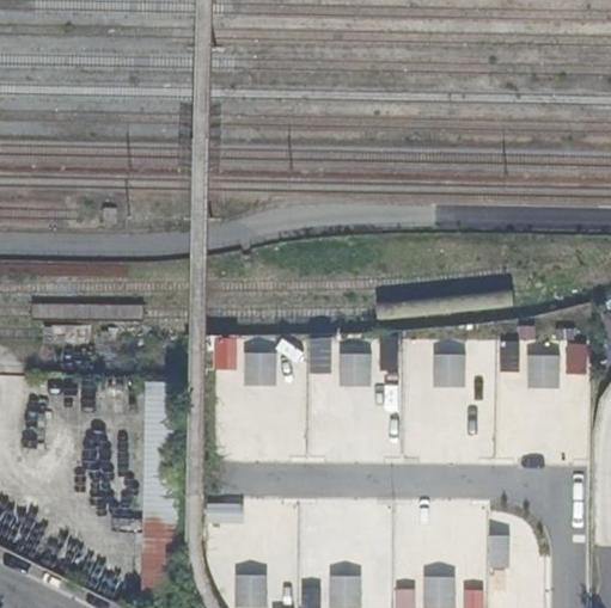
[(237,337),(217,337),(217,368),(237,368),(237,337)]
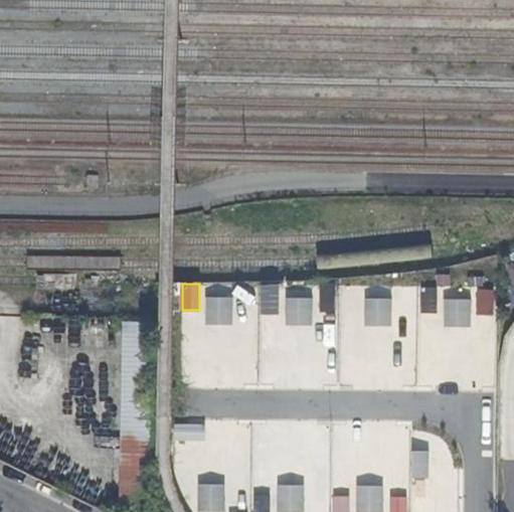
[(437,287),(420,287),(420,313),(438,313),(437,287)]
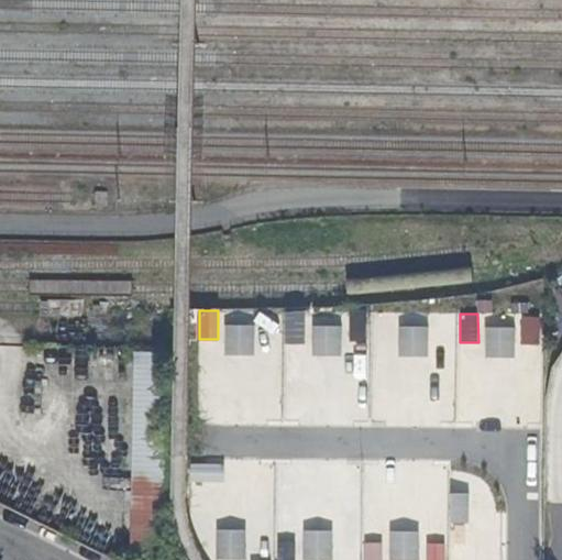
[(538,315),(519,316),(519,343),(538,343),(538,315)]
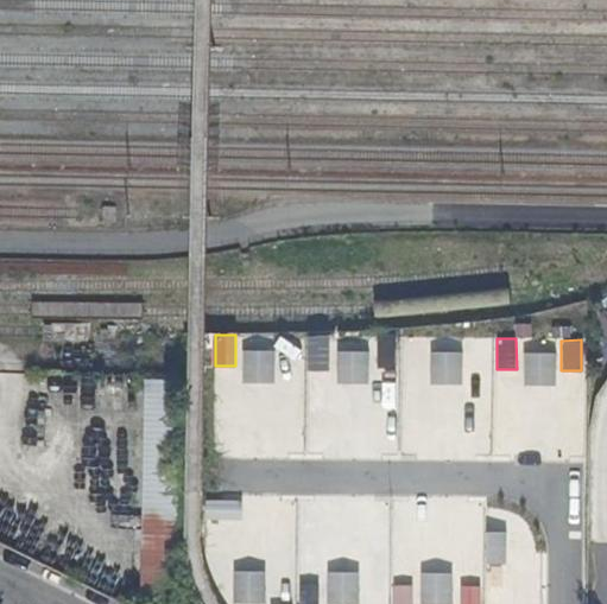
[(273,350),(242,350),(241,383),(273,383),(273,350)]
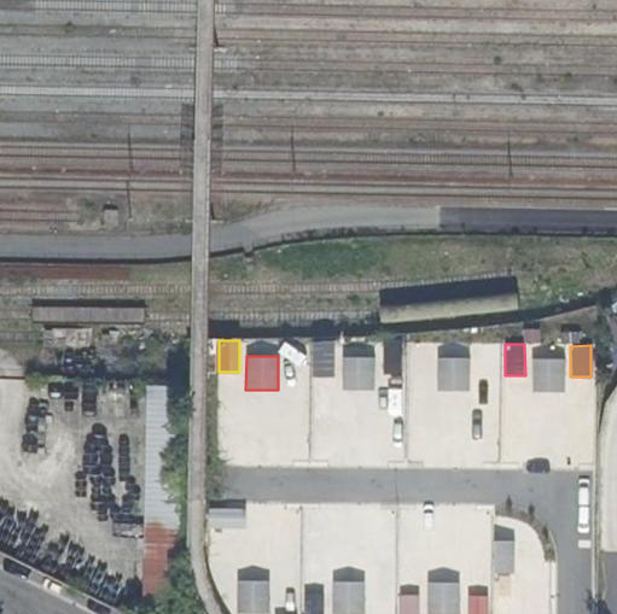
[(374,357),(343,356),(342,390),(374,390),(374,357)]
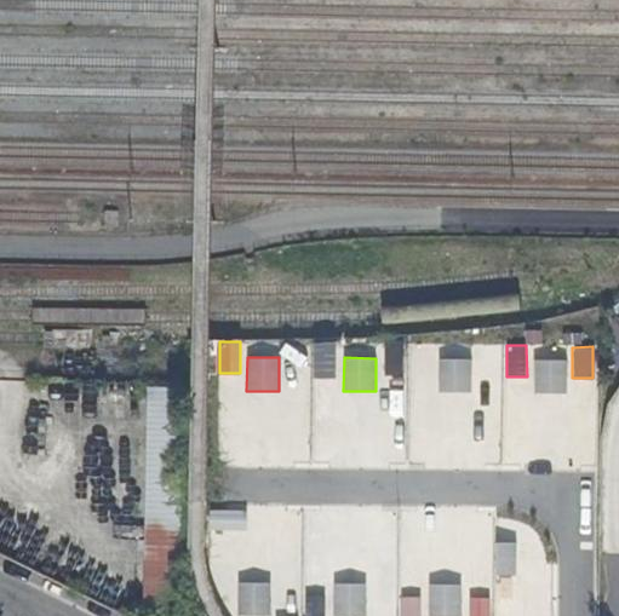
[(470,358),(439,357),(439,391),(470,391),(470,358)]
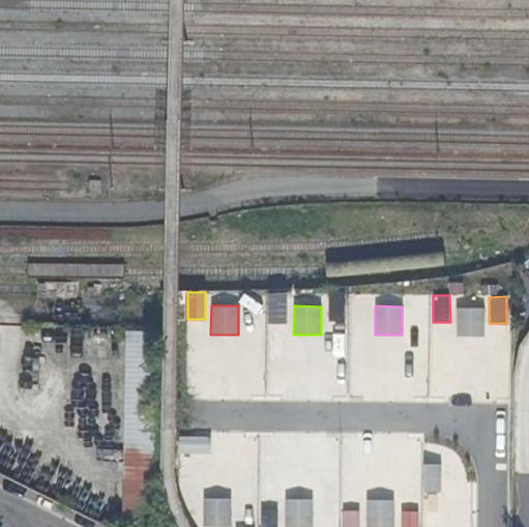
[(483,308),(456,308),(456,337),(483,337),(483,308)]
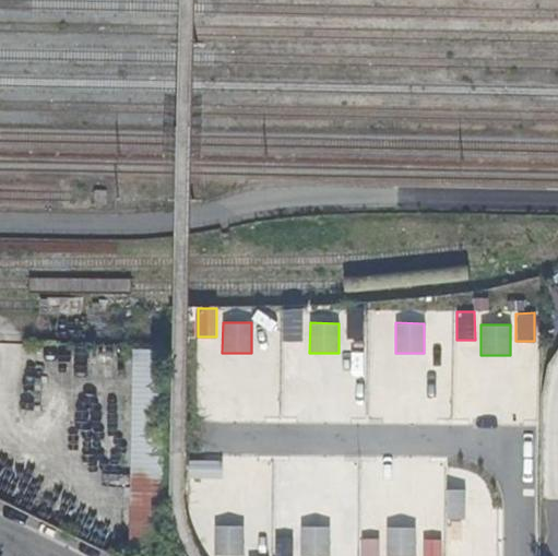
[(128,351),(123,555),(155,555),(161,352),(128,351)]
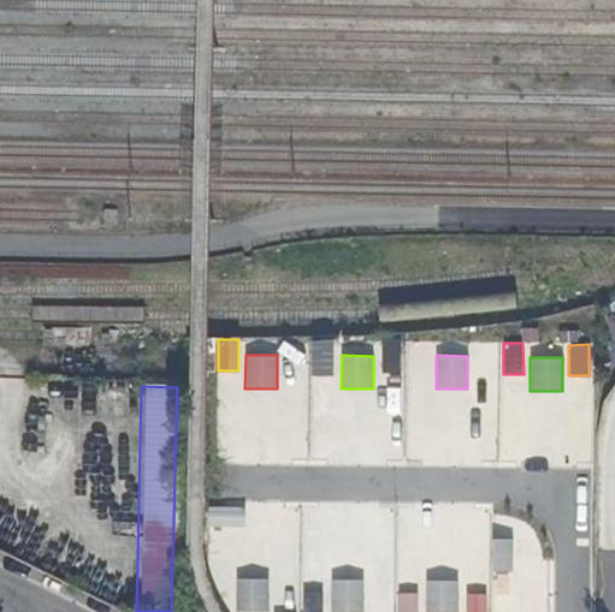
[(244,527),(244,506),(214,506),(213,526),(244,527)]
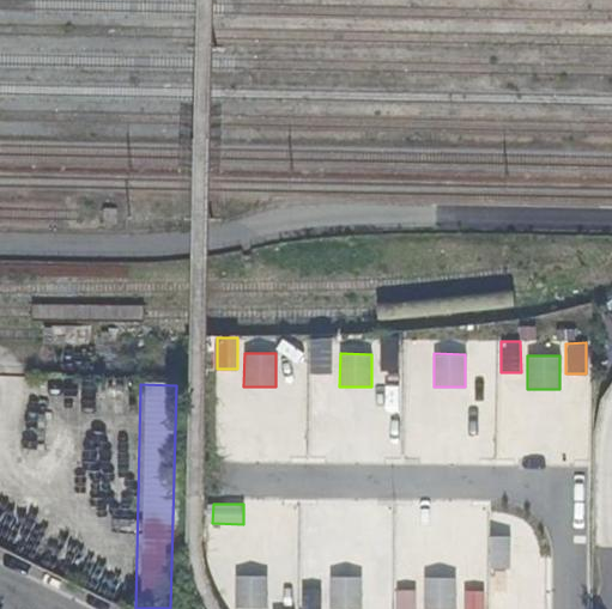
[(509,536),(490,536),(490,567),(509,567),(509,536)]
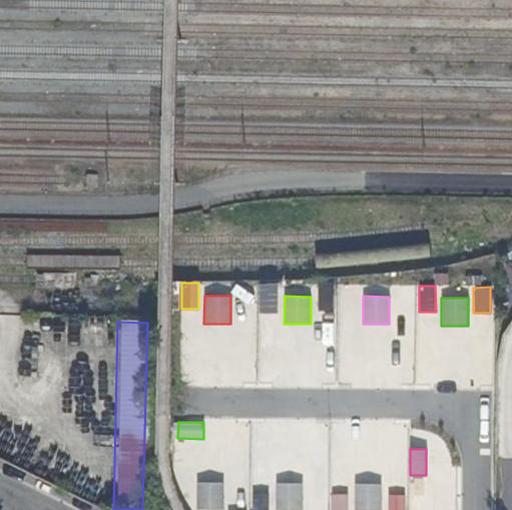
[(223,509),(223,483),(197,483),(196,509),(223,509)]
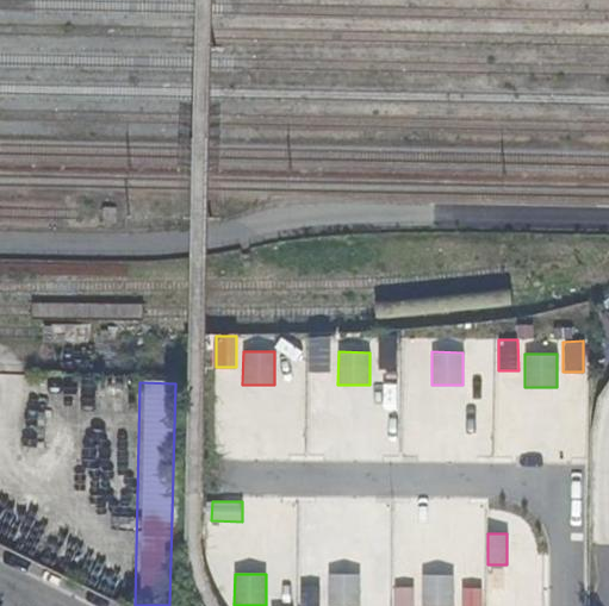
[(358,605),(359,574),(327,574),(327,605),(358,605)]
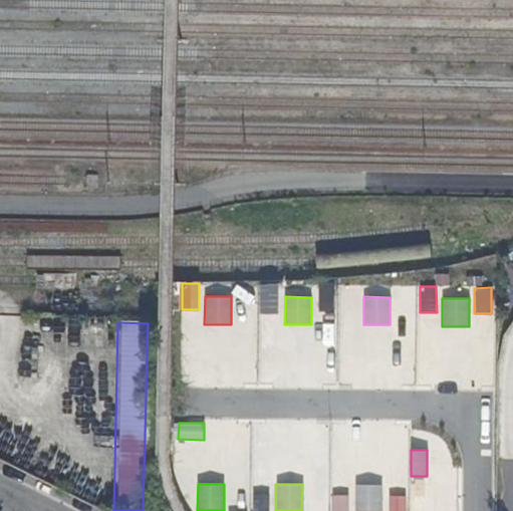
[(381,510),(381,485),(355,485),(354,510),(381,510)]
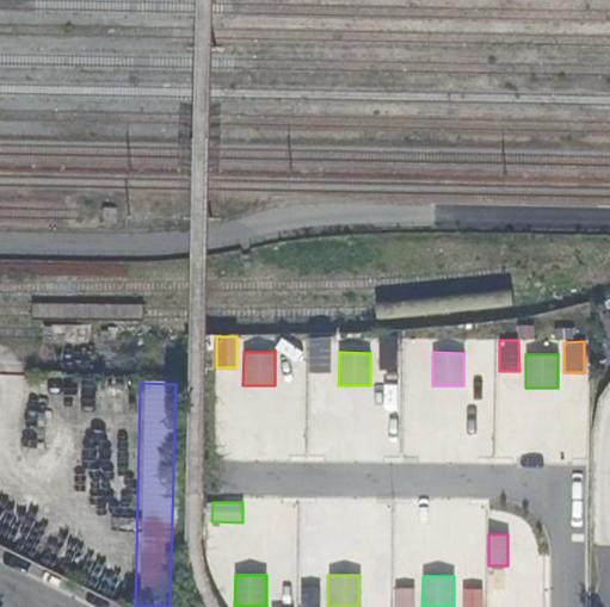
[(319,606),(320,586),(300,586),(300,606),(319,606)]
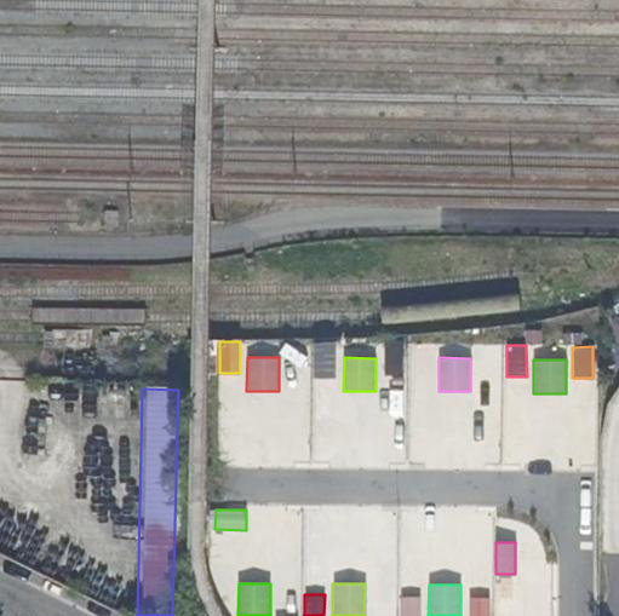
[(420,615),(420,597),(401,597),(400,615),(420,615)]
